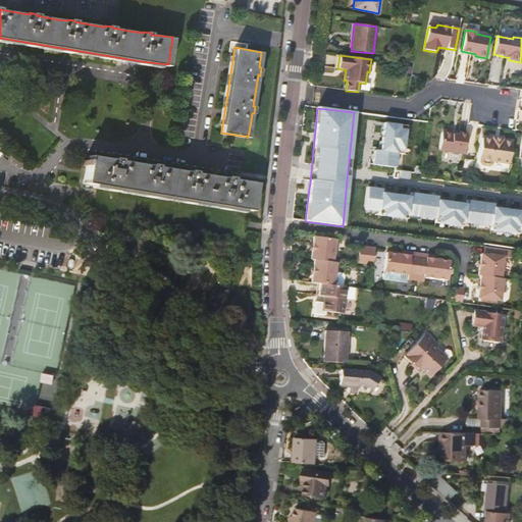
[(406,126),(383,123),(380,151),(374,151),(373,165),(396,168),(398,154),(403,154),(406,126)]
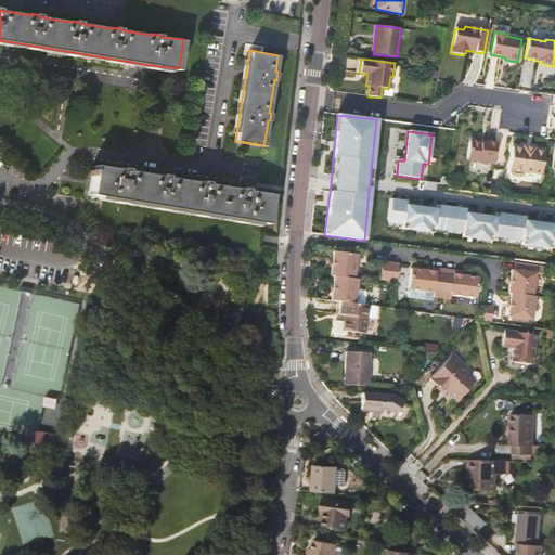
[(493,164),(497,142),(487,141),(487,144),(481,143),(478,140),(472,139),(469,141),(466,160),(493,164)]
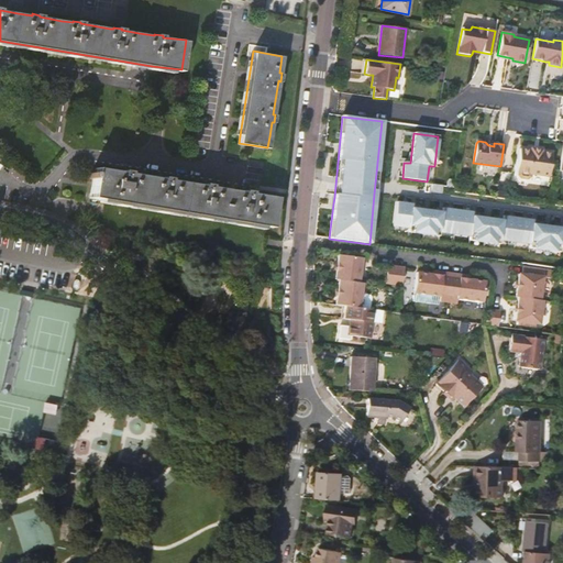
[(530,151),(519,148),(516,173),(517,173),(517,176),(519,178),(527,179),(529,177),(530,175),(549,177),(552,154),(541,153),(530,151)]
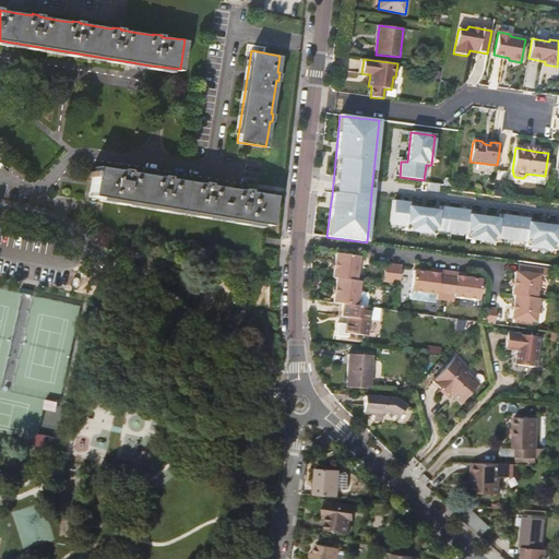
[(93,177),(90,195),(272,224),(276,194),(250,190),(250,189),(242,188),(242,189),(210,185),(210,182),(202,181),(201,182),(169,178),(169,177),(161,175),(161,176),(129,171),(129,170),(121,168),(121,170),(95,166),(94,171),(91,170),(90,177),(93,177)]
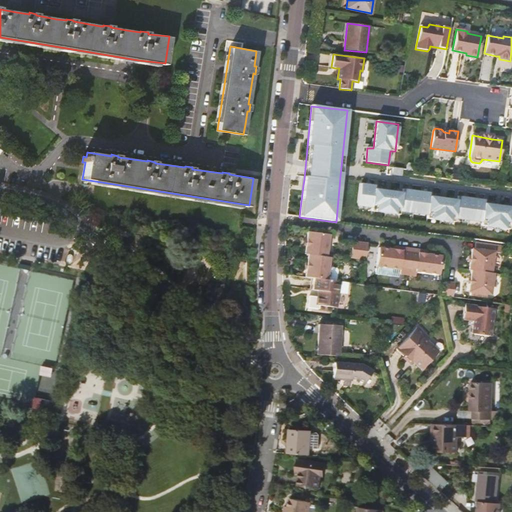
[(361,183),(357,206),(371,207),(371,211),(398,214),(399,211),(426,215),(426,218),(453,222),(454,219),(481,222),(481,226),(509,229),(509,226),(511,226),(511,206),(511,207),(484,203),(484,200),(457,196),(456,200),(429,196),(429,192),(402,189),(401,192),(374,189),(374,185),(361,183)]
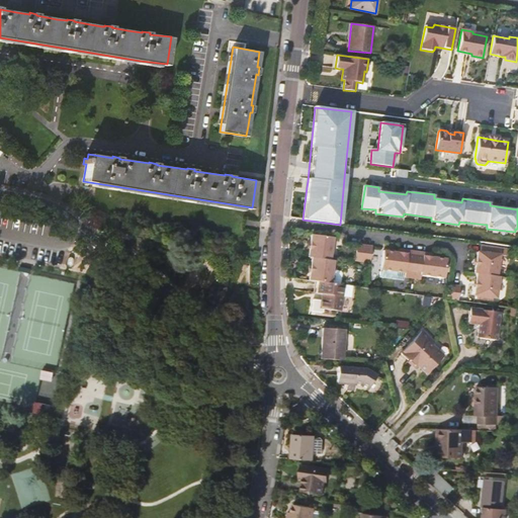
[(308,257),(312,257),(330,259),(333,237),(311,234),(310,243),(309,248),(308,257)]
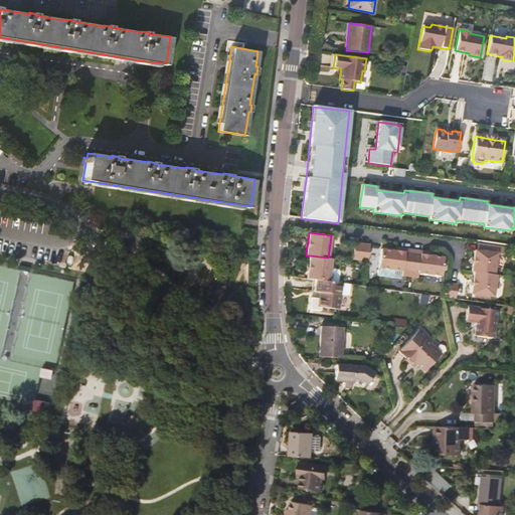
[(352,259),(367,261),(370,244),(354,242),(352,259)]
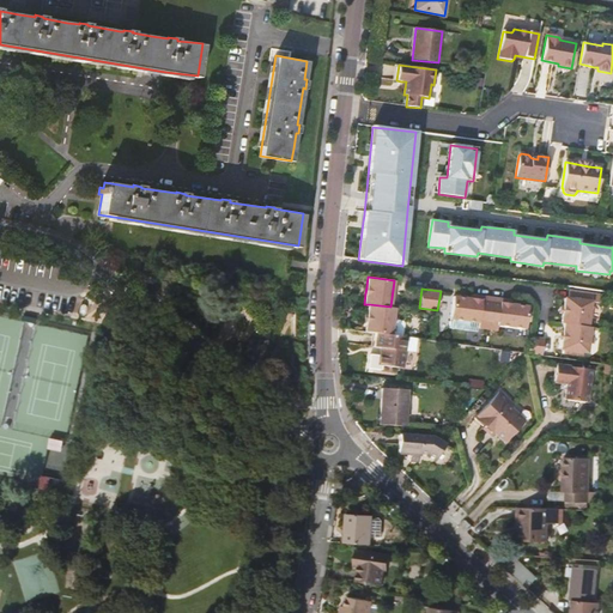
[(564,323),(588,327),(590,303),(599,303),(600,293),(569,290),(568,298),(564,298),(560,323),(564,323)]
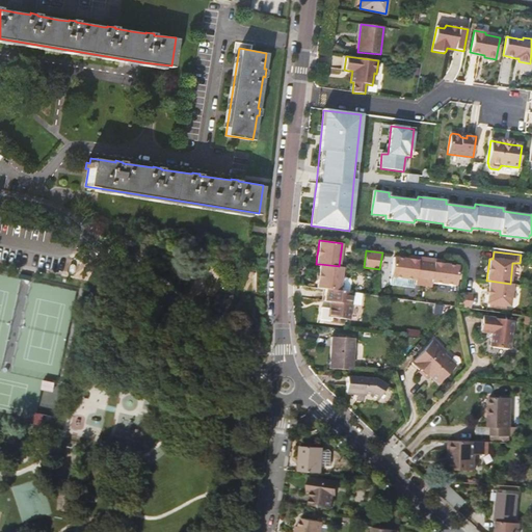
[(418,257),(417,261),(408,259),(393,258),(391,276),(407,278),(415,280),(414,284),(423,285),(426,258),(418,257)]
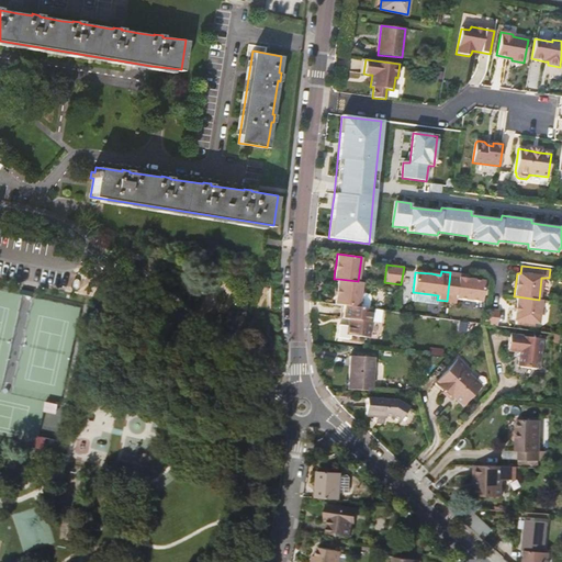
[(459,278),(459,274),(450,272),(447,301),(456,302),(456,298),(482,301),(485,281),(468,279),(459,278)]
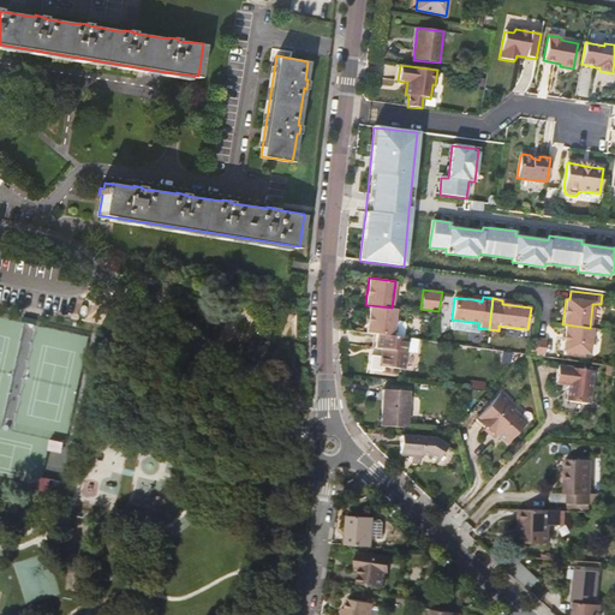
[(392,308),(370,305),(369,316),(368,322),(366,333),(378,334),(392,336),(394,321),(395,309),(392,308)]
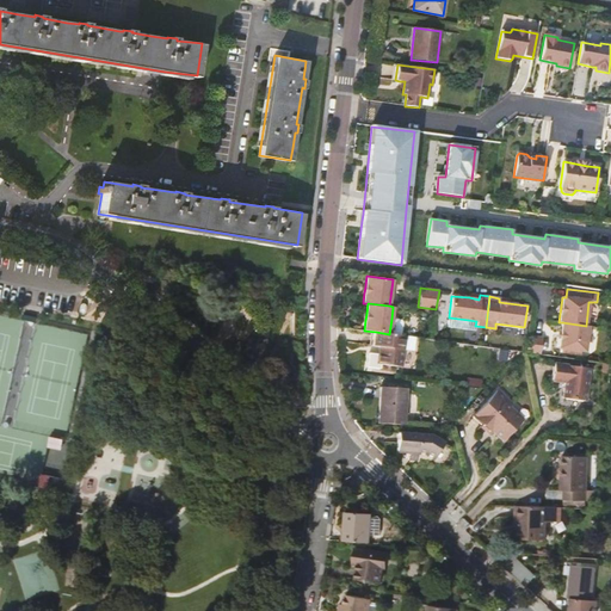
[(468,320),(449,318),(448,327),(467,329),(468,320)]
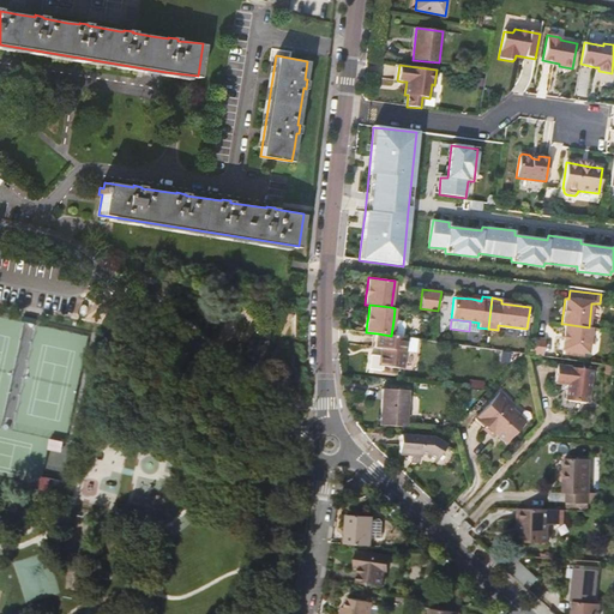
[(393,320),(391,336),(403,337),(404,324),(403,321),(393,320)]
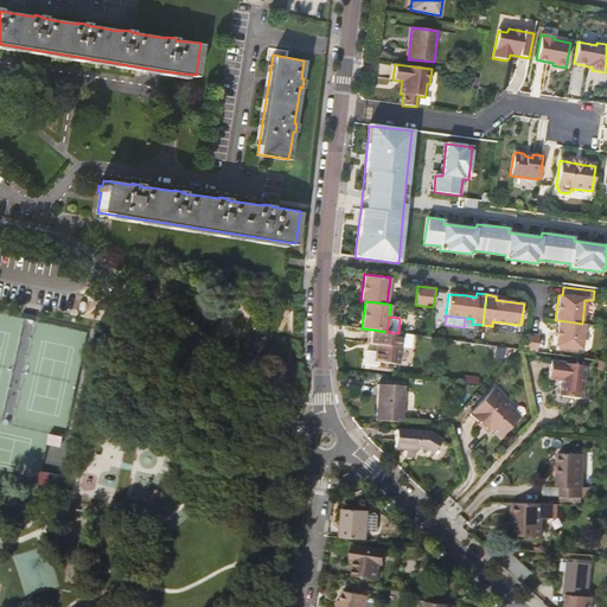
[(581,350),(585,325),(582,324),(558,320),(555,346),(581,350)]
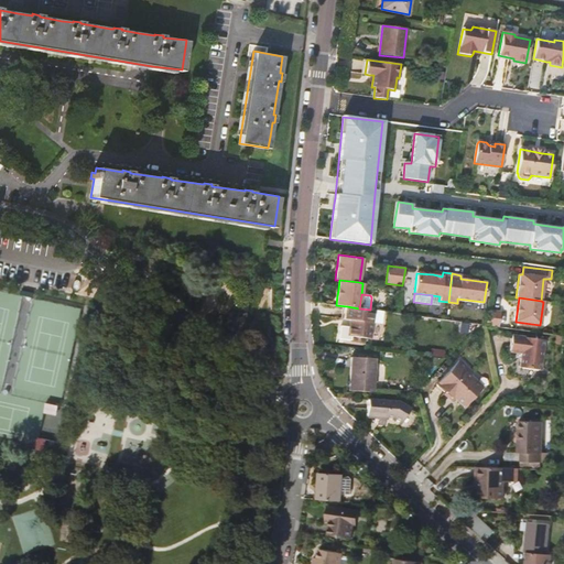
[(372,323),(375,311),(370,310),(359,308),(347,306),(346,320),(350,321),(348,336),(370,339),(372,323)]
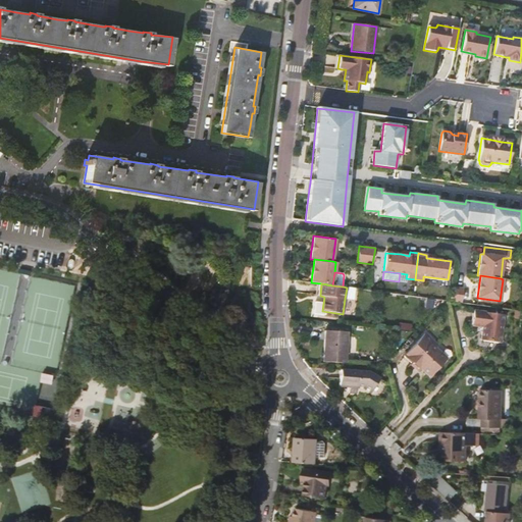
[(355,289),(347,288),(345,299),(352,300),(354,298),(355,289)]
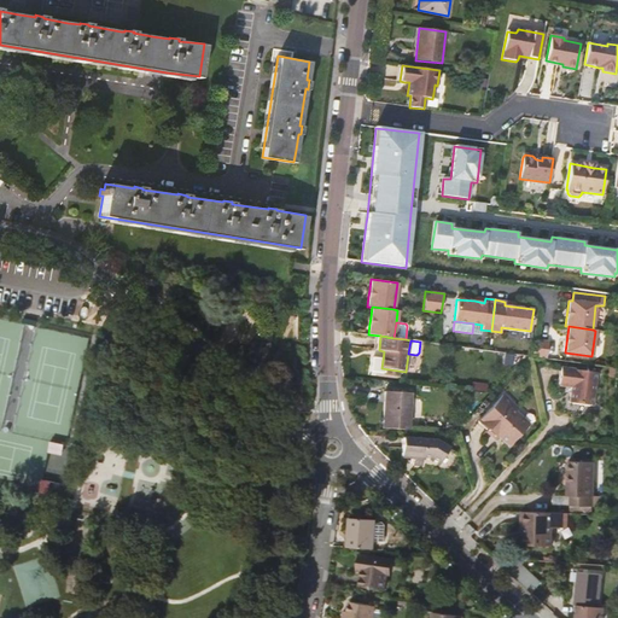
[(538,340),(536,357),(547,359),(548,342),(538,340)]
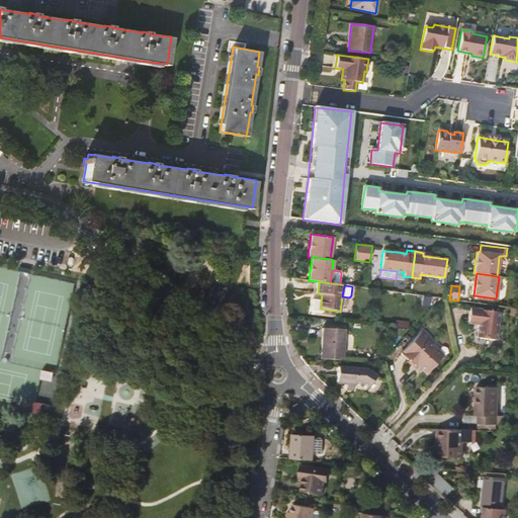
[(500,313),(470,308),(467,322),(479,324),(477,338),(496,341),(500,313)]
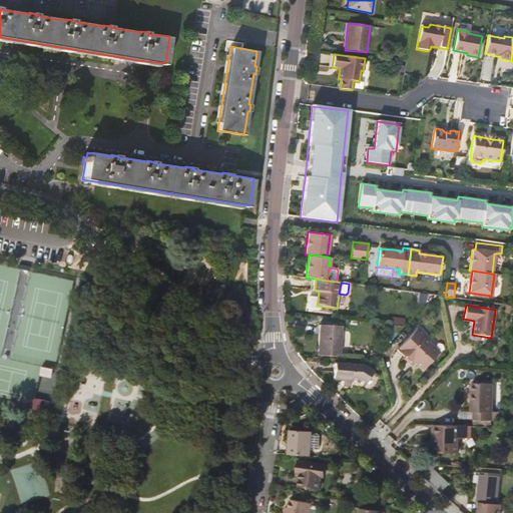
[(320,325),(317,355),(339,357),(341,326),(320,325)]
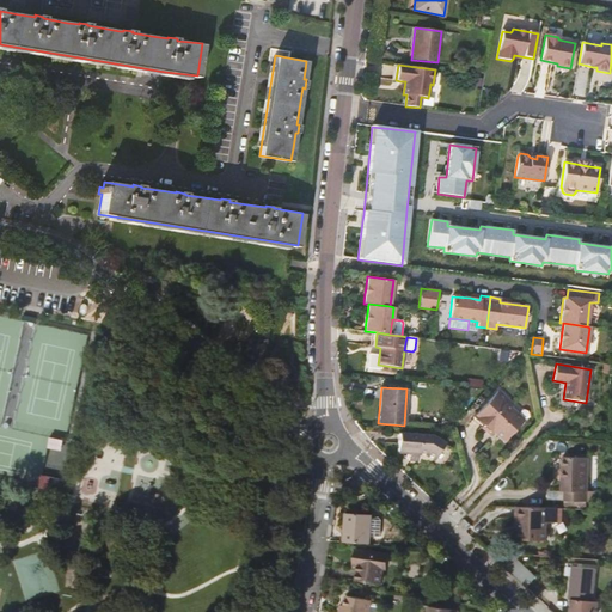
[(508,399),(499,390),(473,416),(483,426),(485,423),(494,432),(505,441),(522,422),(514,415),(516,414),(509,407),(506,403),(508,399)]
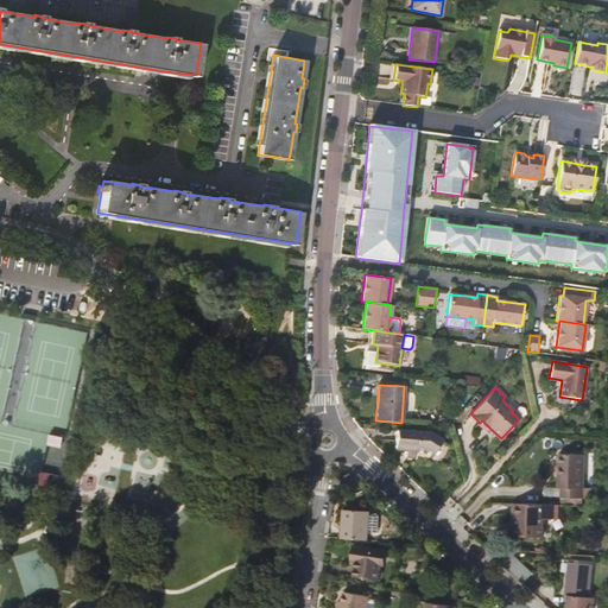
[(491,429),(482,420),(480,423),(479,424),(487,432),(491,429)]
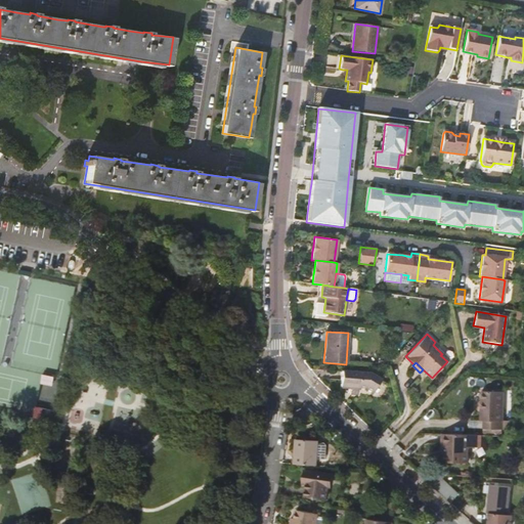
[(342,372),(340,387),(350,388),(350,394),(358,395),(358,388),(363,388),(373,393),(381,381),(369,374),(342,372)]
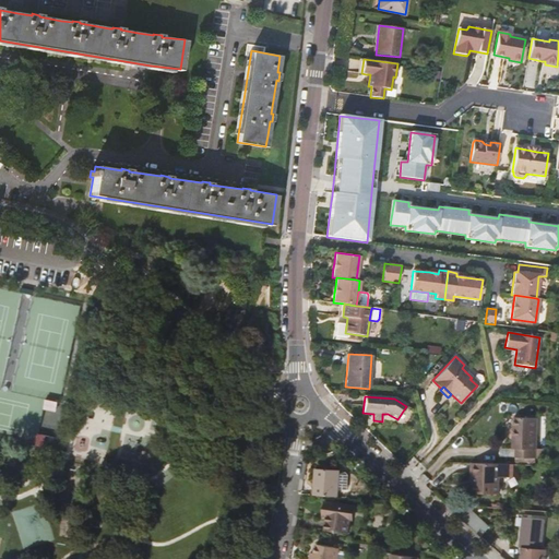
[(536,449),(537,417),(513,417),(512,449),(516,449),(515,458),(516,458),(536,458),(545,459),(545,449),(536,449)]
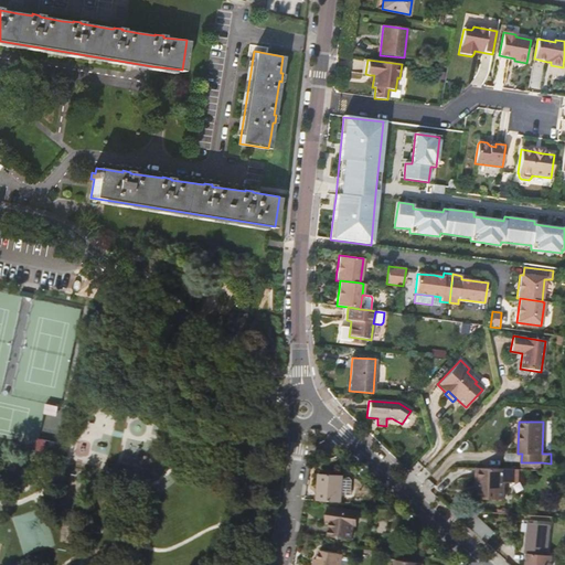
[(505,481),(505,469),(478,468),(477,479),(480,480),(480,488),(479,499),(504,500),(505,481)]
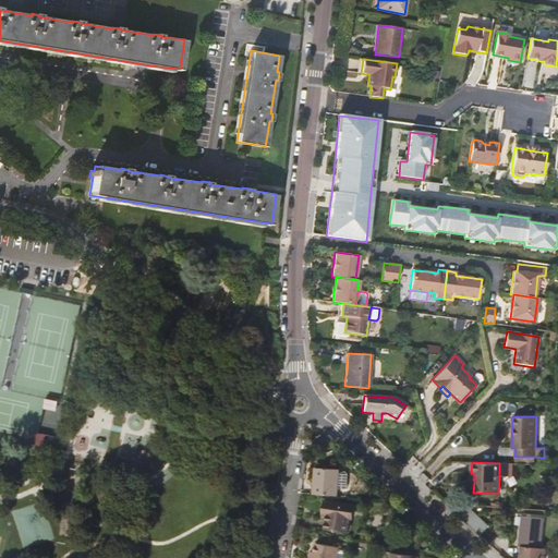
[(514,463),(499,463),(499,475),(513,476),(514,463)]
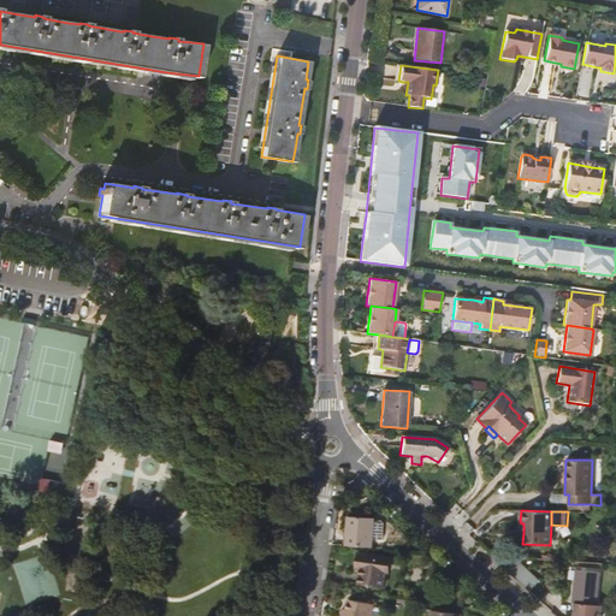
[(374,520),(374,517),(349,515),(347,545),(373,546),(373,539),(374,520)]
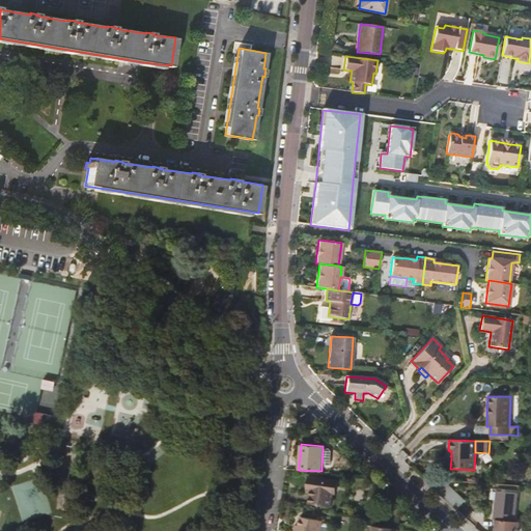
[(329,448),(323,448),(322,465),(330,465),(331,451),(329,448)]
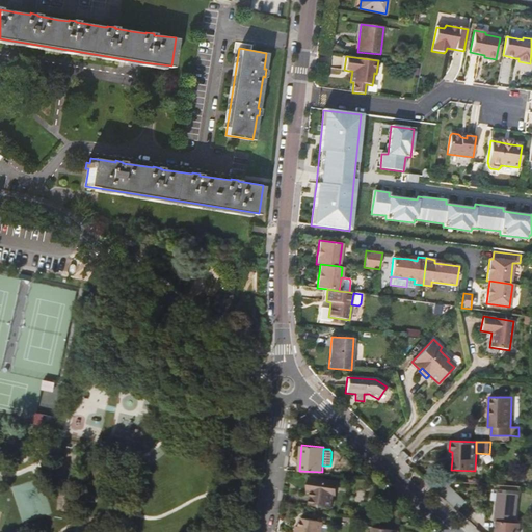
[(331,506),(335,480),(311,477),(309,488),(313,489),(315,489),(314,494),(312,494),(311,503),(331,506)]
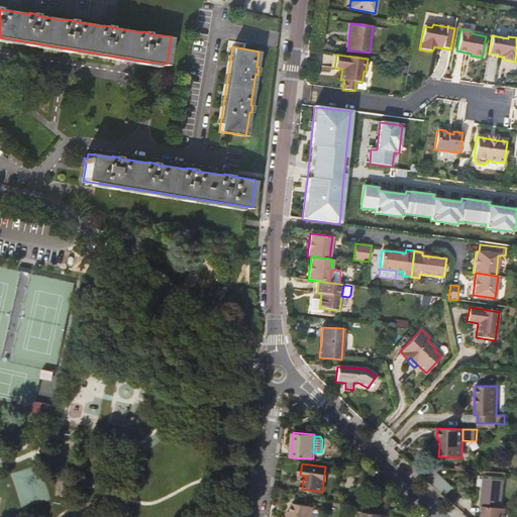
[(426,480),(434,471),(431,468),(412,466),(426,480)]
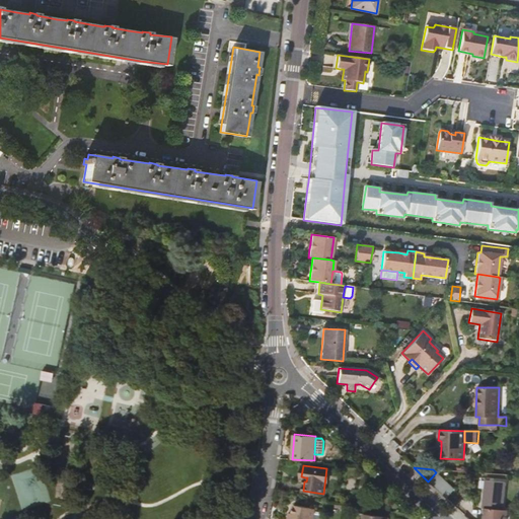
[(454,489),(436,472),(428,482),(446,498),(454,489)]
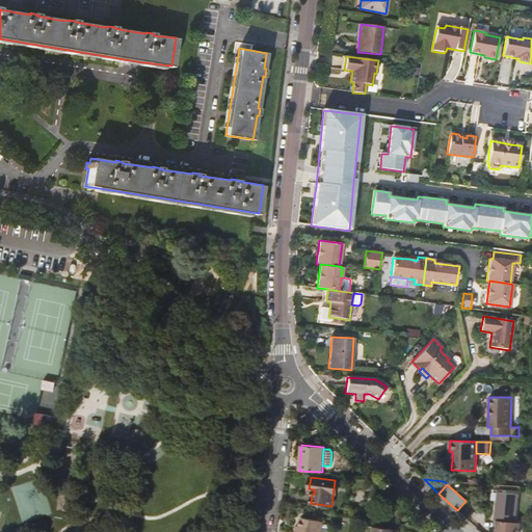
[(499,491),(496,521),(497,521),(496,531),(501,531),(520,531),(521,523),(515,523),(517,495),(499,491)]
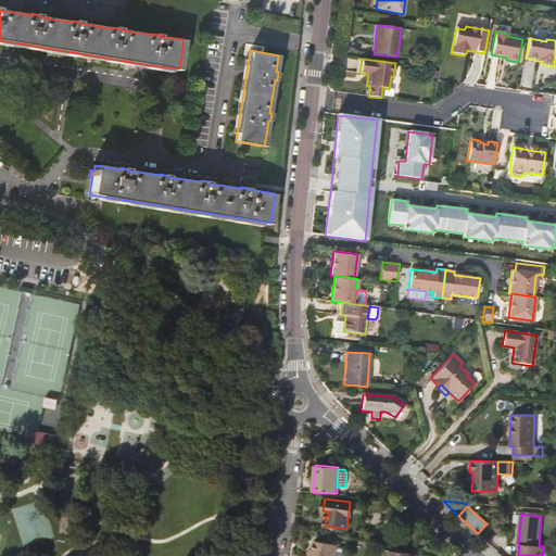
[(335,555),(338,545),(315,541),(314,551),(312,555),(335,555)]
